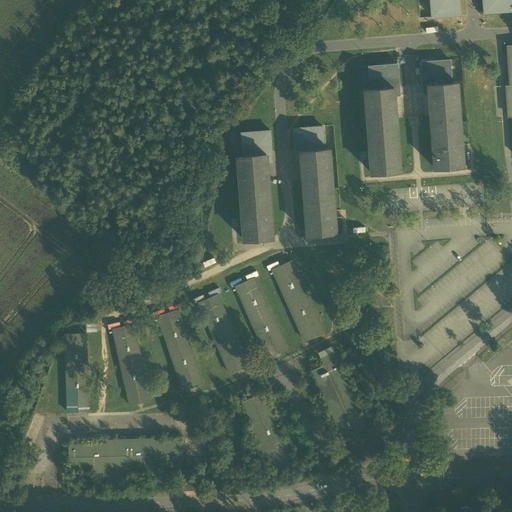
[(430,0),(432,17),(460,15),(459,0),(430,0)]
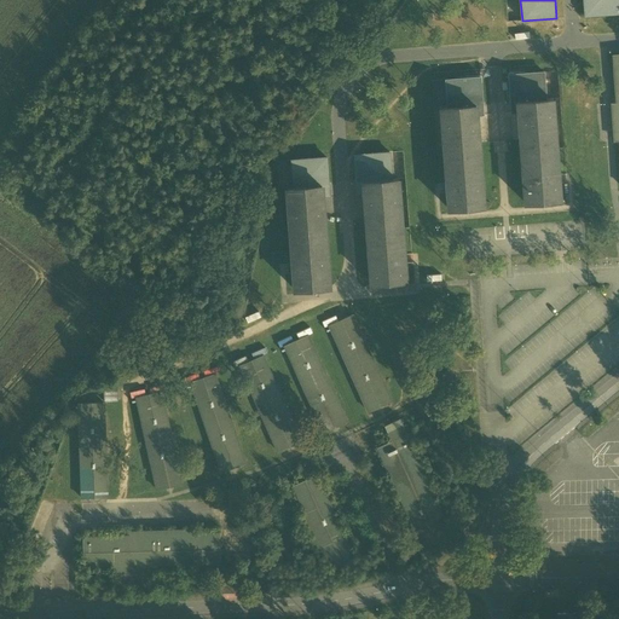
[(618,6),(618,0),(583,0),(585,16),(618,12),(618,6)]
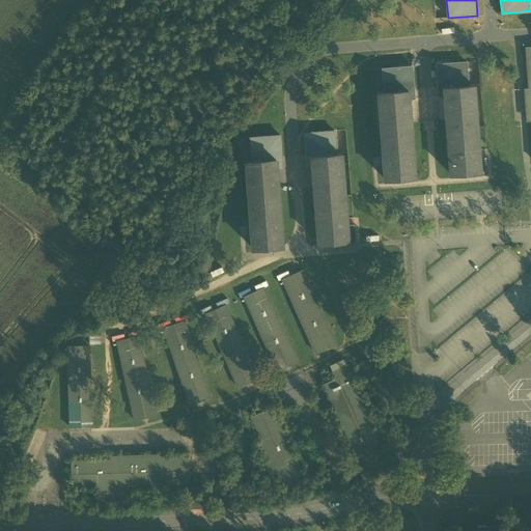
[(467,62),(437,64),(439,88),(444,88),(444,87),(469,85),(467,62)]
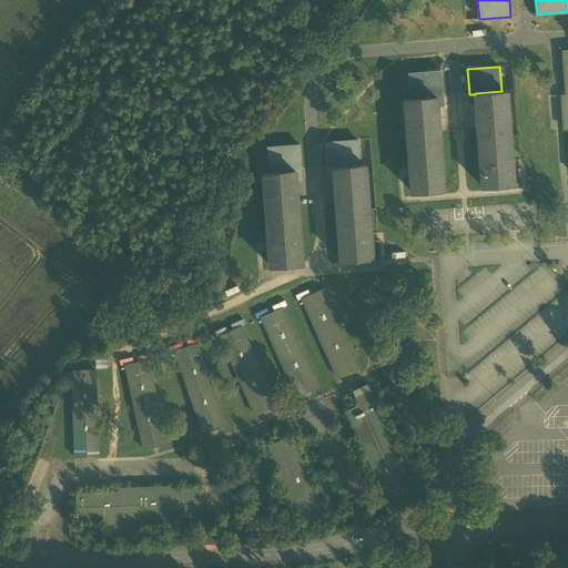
[(442,71),(409,73),(412,99),(437,97),(443,97),(442,71)]
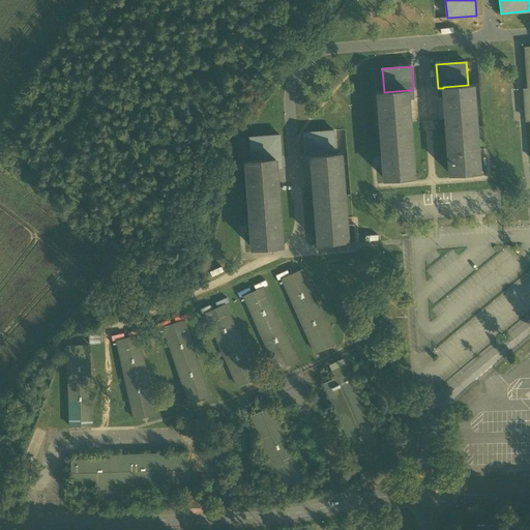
[(468,85),(443,87),(443,88),(450,174),(479,172),(473,85),(468,85)]
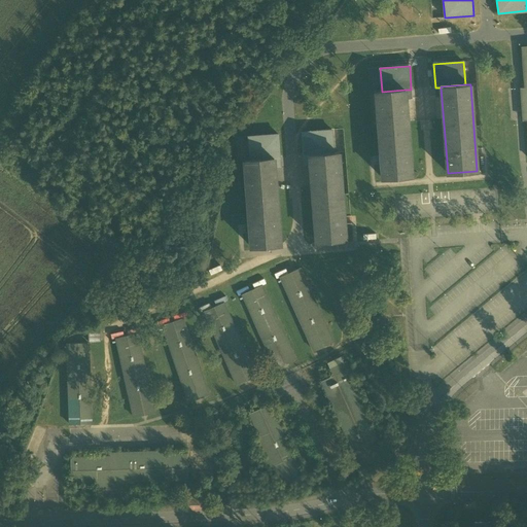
[(382,92),(376,92),(382,178),(412,176),(406,90),(382,92)]
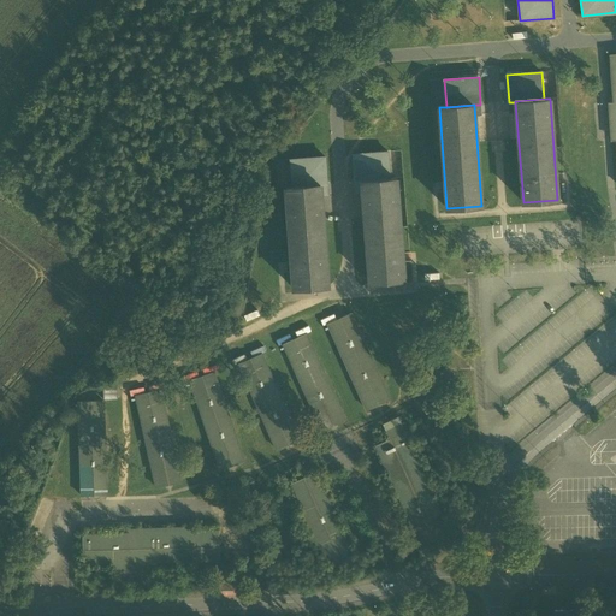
[(388,152),(353,154),(355,182),(362,182),(390,179),(388,152)]
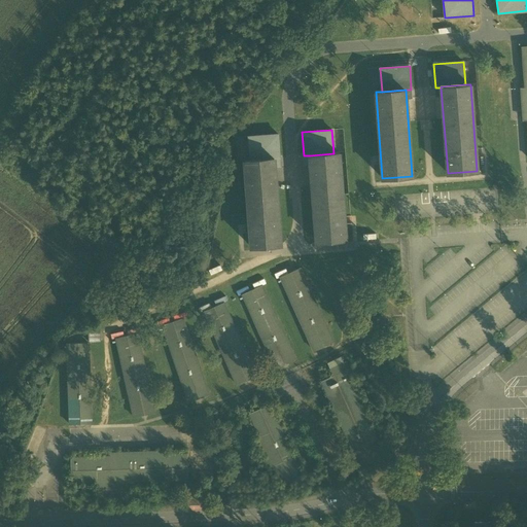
[(278,134),(248,136),(250,160),(274,157),(274,159),(280,157),(278,134)]
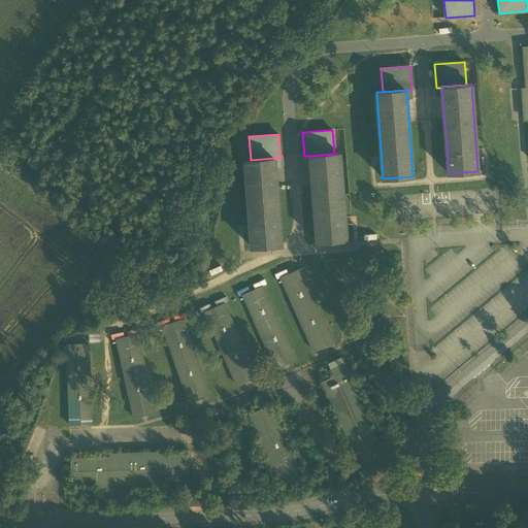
[(334,154),(310,156),(317,241),(347,239),(339,153),(334,154)]
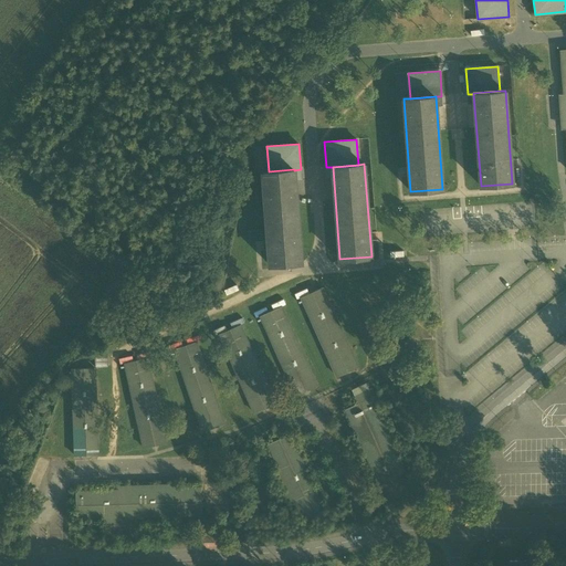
[(269,171),(263,171),(270,264),(302,262),(294,170),(294,169),(269,171)]
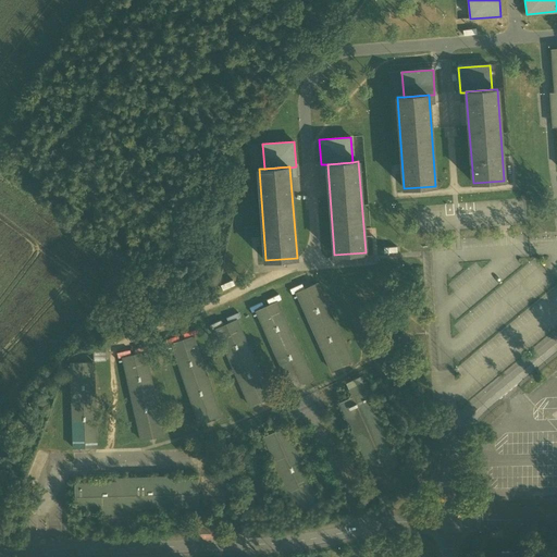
[(353,361),(317,283),(296,293),(332,370),(353,361)]
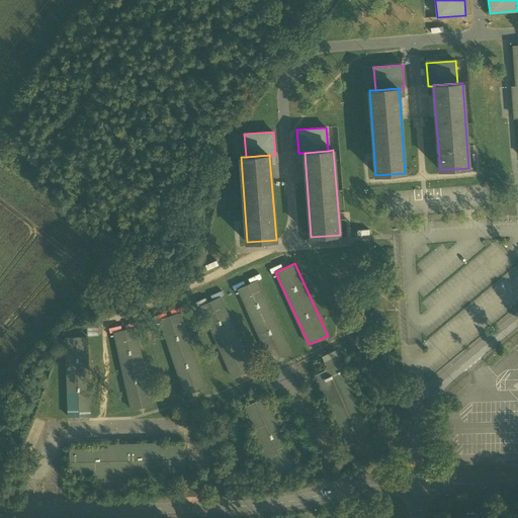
[(289,353),(257,280),(238,289),(270,361),(289,353)]
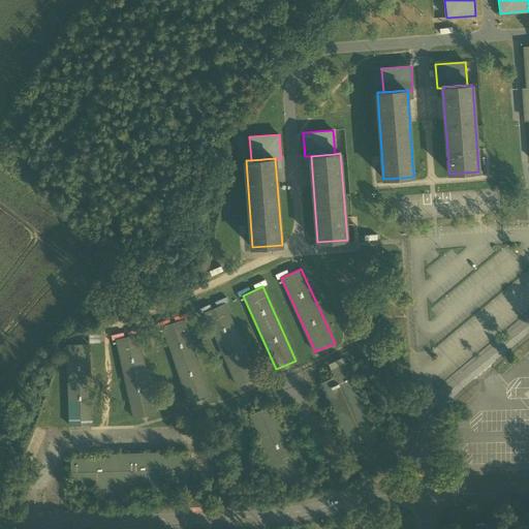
[(379,300),(367,307),(375,319),(386,312),(379,300)]
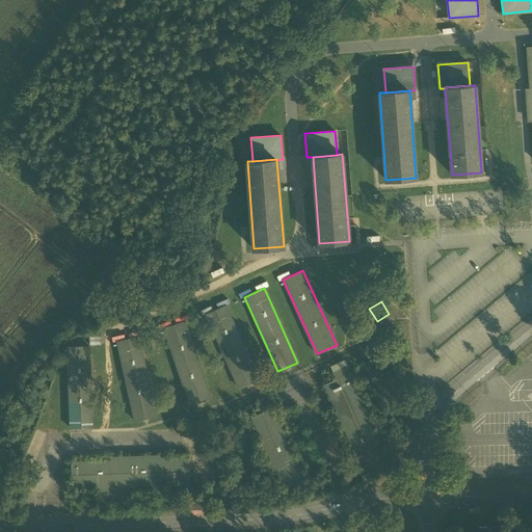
[(259,379),(225,306),(206,314),(239,389),(259,379)]
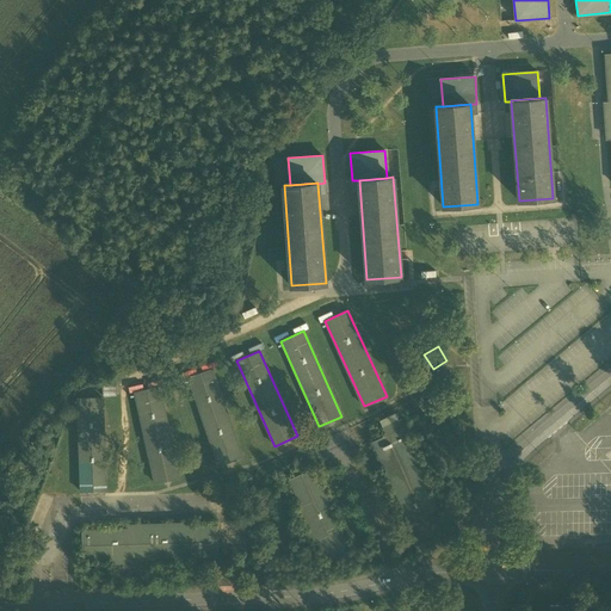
[(242,458),(211,369),(187,377),(218,466),(242,458)]
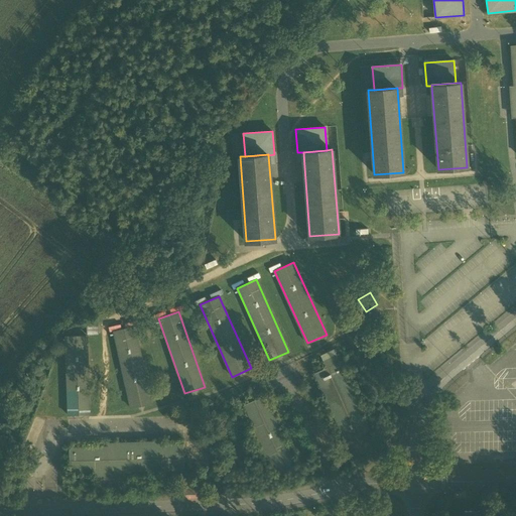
[(134,327),(113,332),(130,408),(151,404),(134,327)]
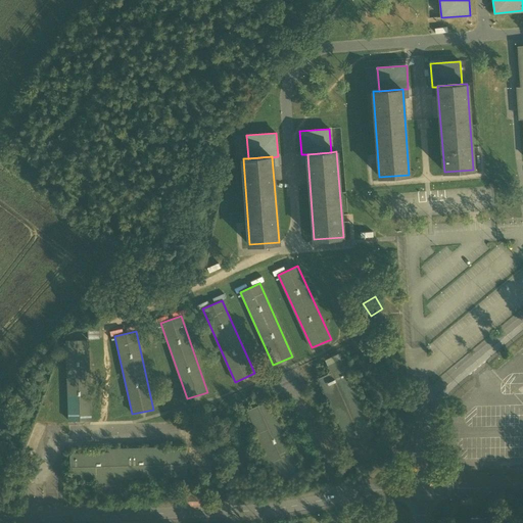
[(88,340),(66,341),(68,421),(90,421),(88,340)]
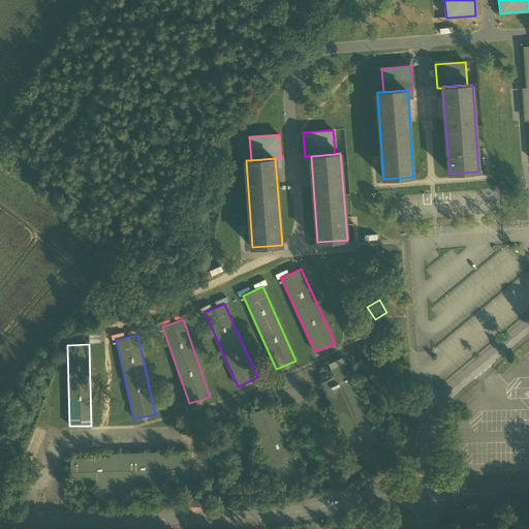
[(385,457),(343,364),(331,370),(335,377),(322,383),(361,468),(385,457)]
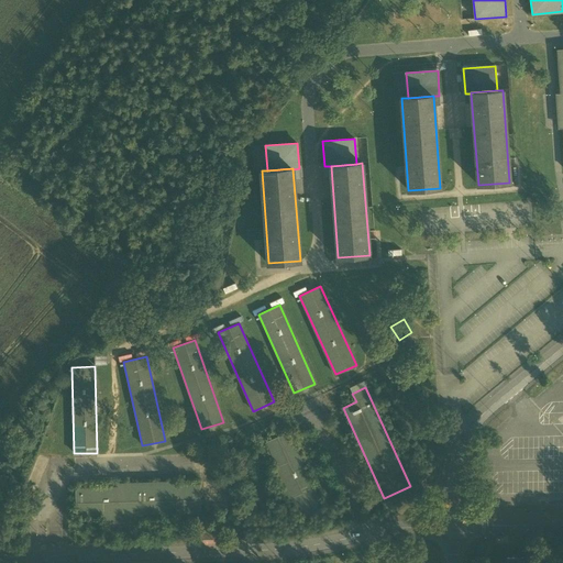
[(322,507),(288,432),(266,442),(277,466),(275,467),(289,498),(291,498),(300,518),(322,507)]
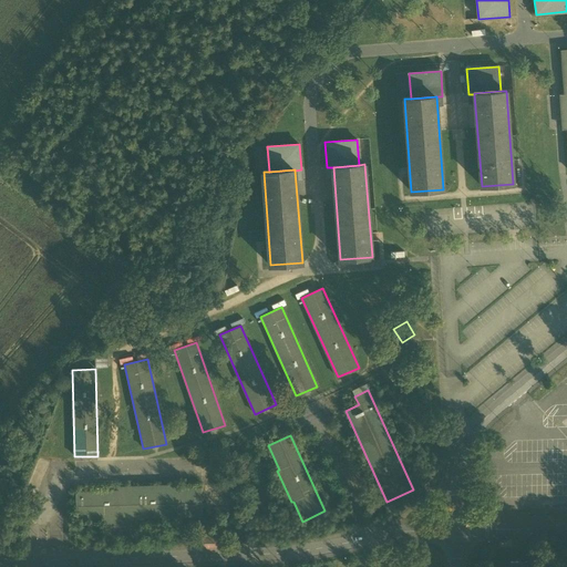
[(217,455),(196,455),(196,465),(217,465),(217,455)]
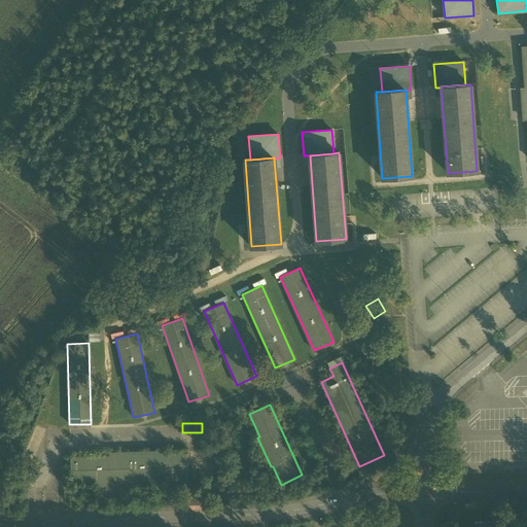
[(161,451),(110,453),(110,456),(70,457),(71,484),(97,483),(97,488),(154,486),(153,481),(187,480),(186,454),(161,454),(161,451)]
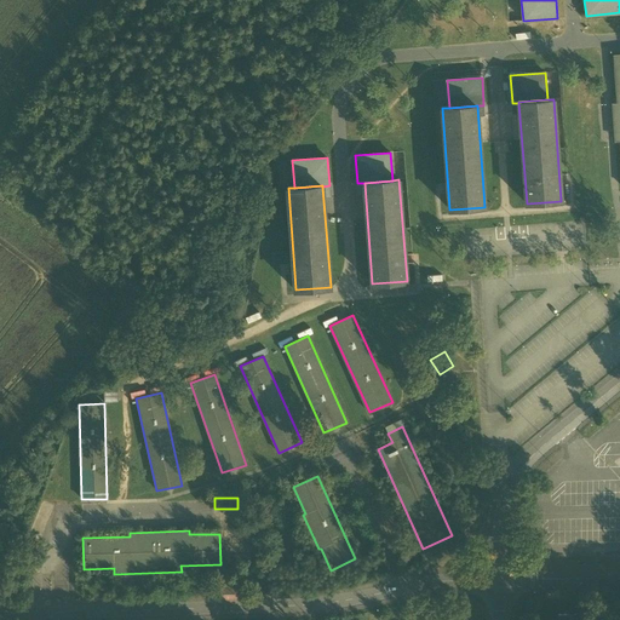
[(39,549),(27,549),(27,573),(40,573),(39,549)]
